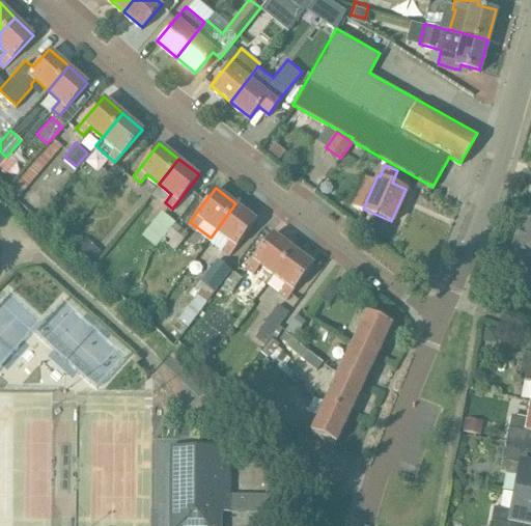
[(521,223),(530,227),(530,199),(521,223)]
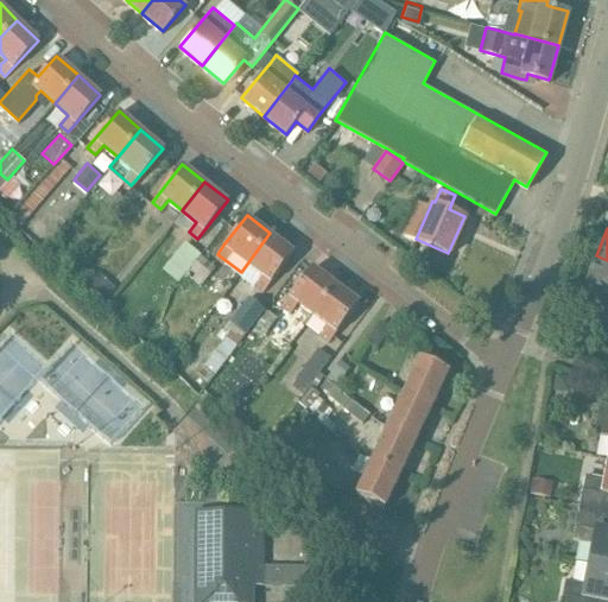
[(270,233),(241,272),(254,282),(253,284),(263,291),(271,279),(293,251),(270,233)]
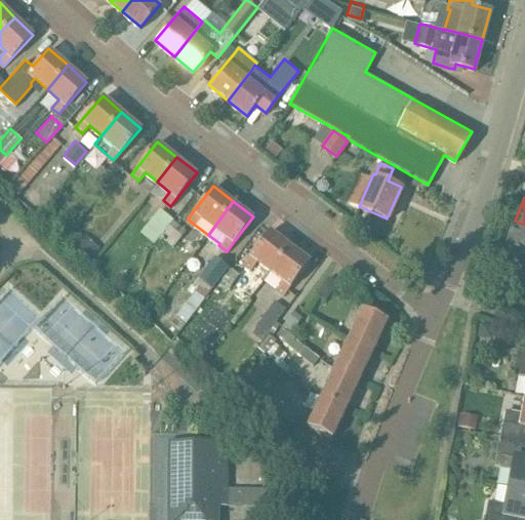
[(173,217),(160,207),(144,228),(157,238),(160,234),(173,217)]
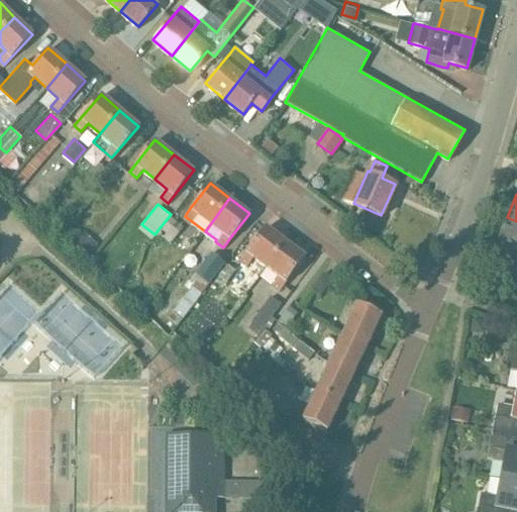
[(183,224),(171,214),(158,230),(170,240),(183,224)]
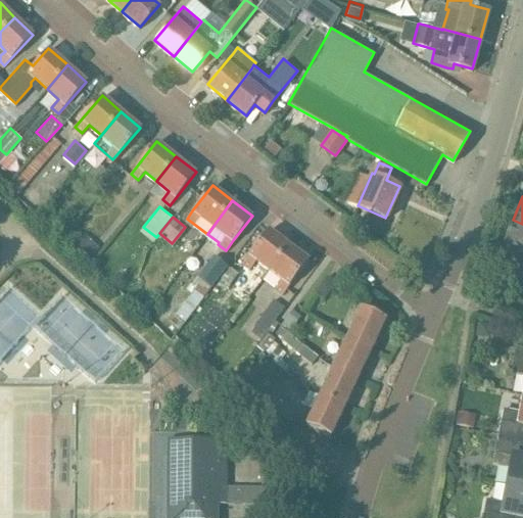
[(522,224),(513,220),(503,244),(515,249),(508,268),(522,273),(522,224)]
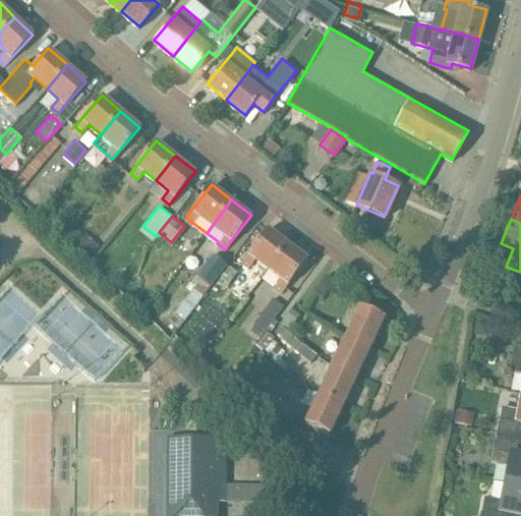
[(256,259),(269,268),(287,243),(268,228),(242,262),(250,268),(256,259)]
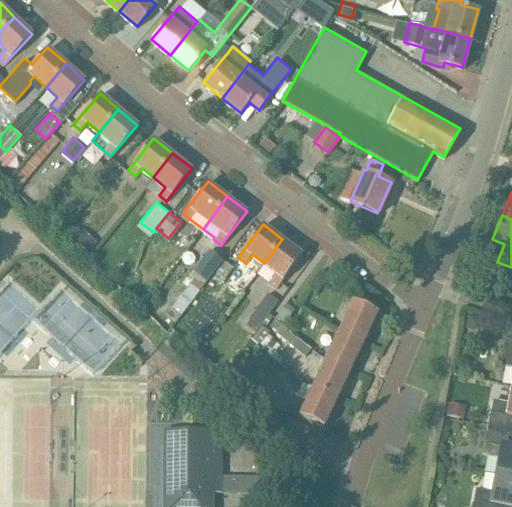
[(282,239),(264,263),(277,273),(271,281),(277,286),(302,253),(282,239)]
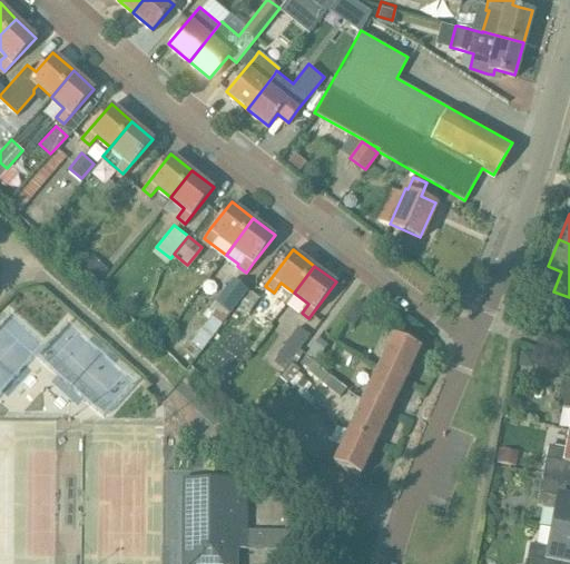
[(247,287),(232,275),(215,298),(231,309),(247,287)]
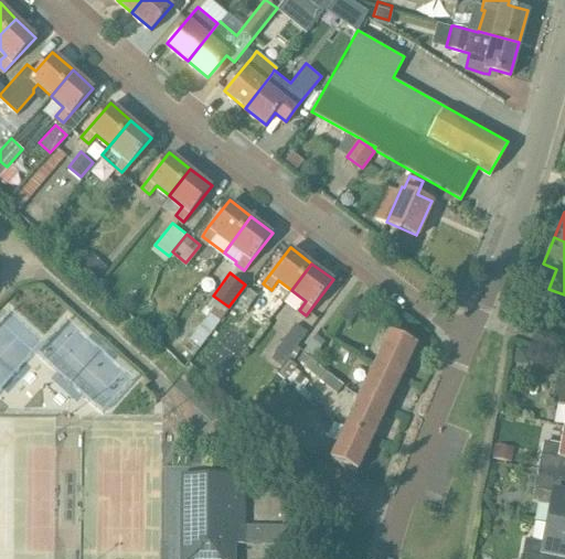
[(364,302),(354,296),(341,313),(350,321),(364,302)]
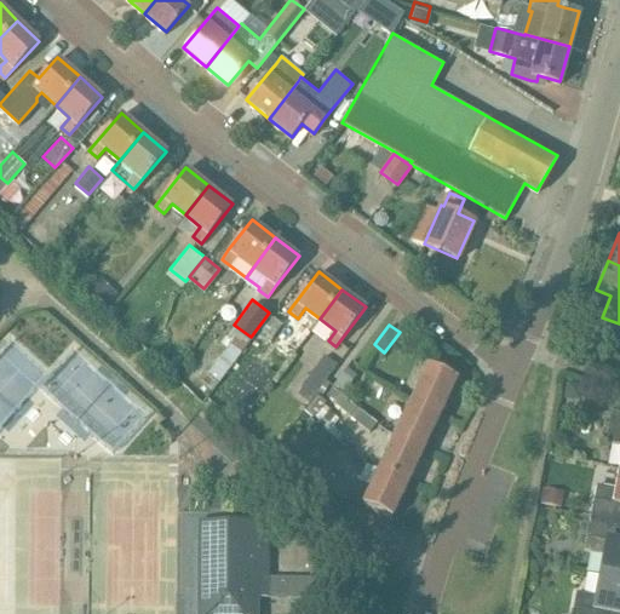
[(338,361),(326,351),(302,384),(315,394),(316,391),(338,361)]
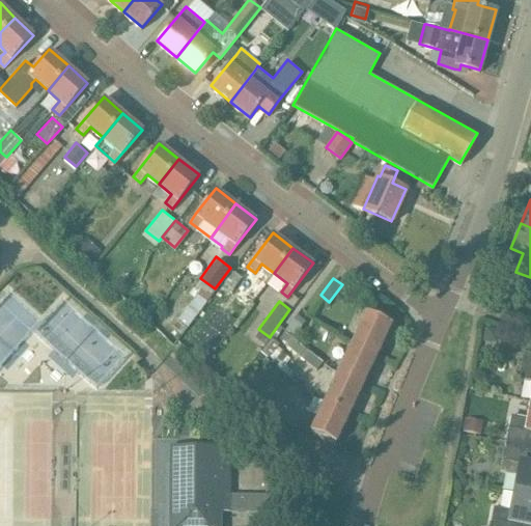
[(303,322),(305,317),(298,311),(286,327),(296,334),(302,326),(303,322)]
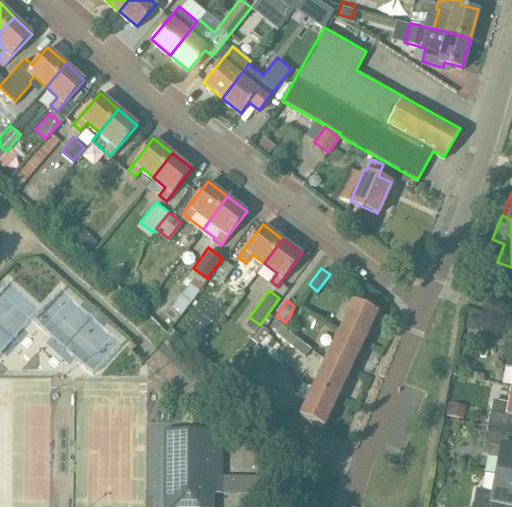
[(340,328),(364,340),(377,311),(353,300),(340,328)]
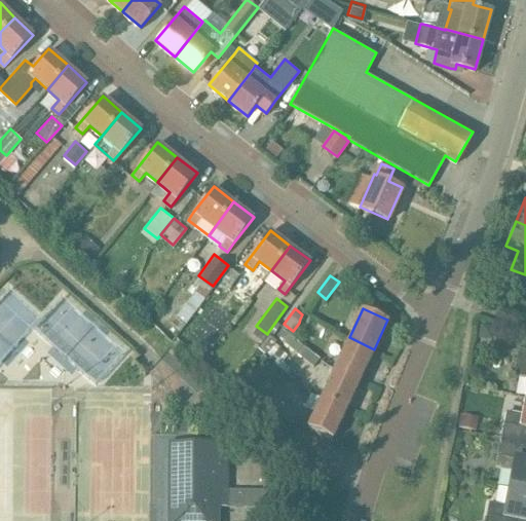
[(289,332),(283,327),(276,334),(283,338),(282,340),(313,365),(320,357),(288,332),(289,332)]
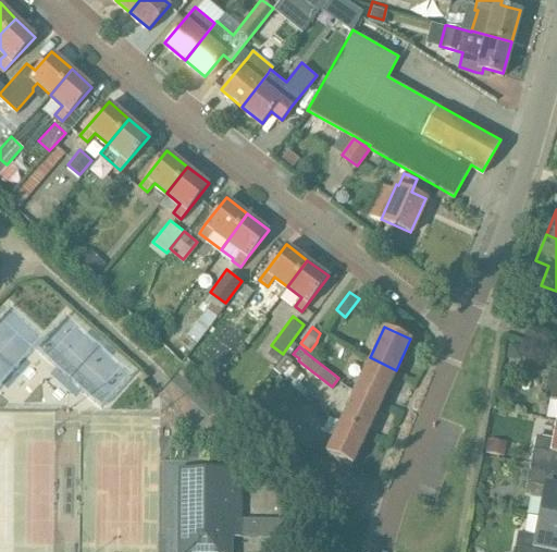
[(287,355),(284,352),(283,354),(273,366),(309,396),(313,391),(288,370),(294,363),(292,360),(293,359),(287,355)]
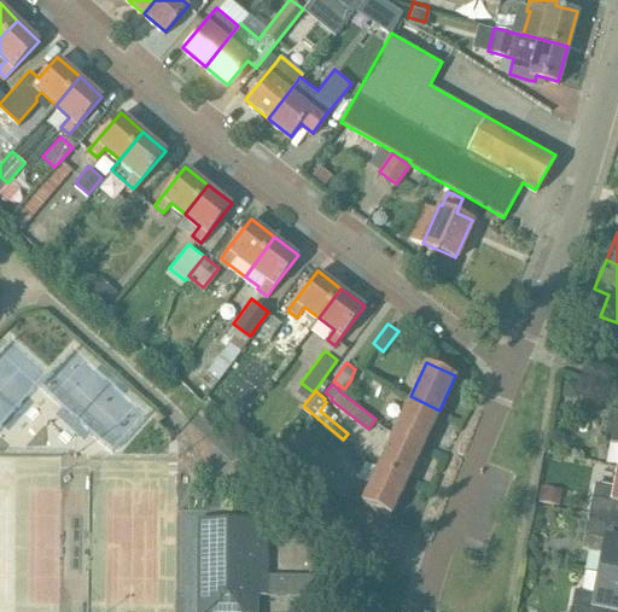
[(423,444),(439,411),(410,396),(394,431),(423,444)]
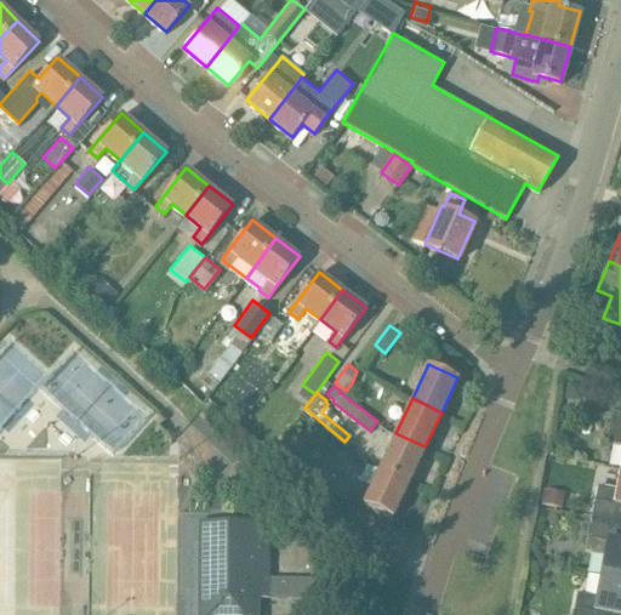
[(620,442),(620,409),(610,408),(604,439),(620,442)]
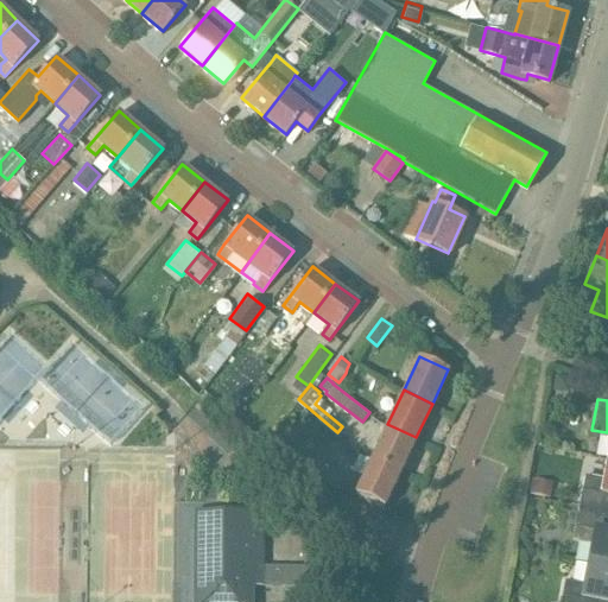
[(372,457),(400,470),(416,437),(387,424),(372,457)]
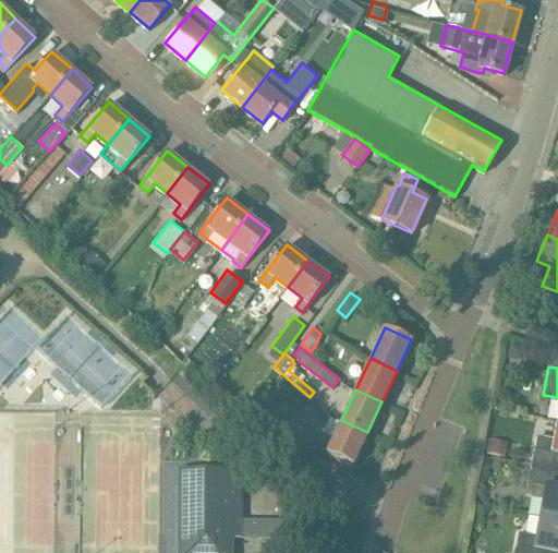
[(316,442),(289,418),(274,435),(301,459),(316,442)]
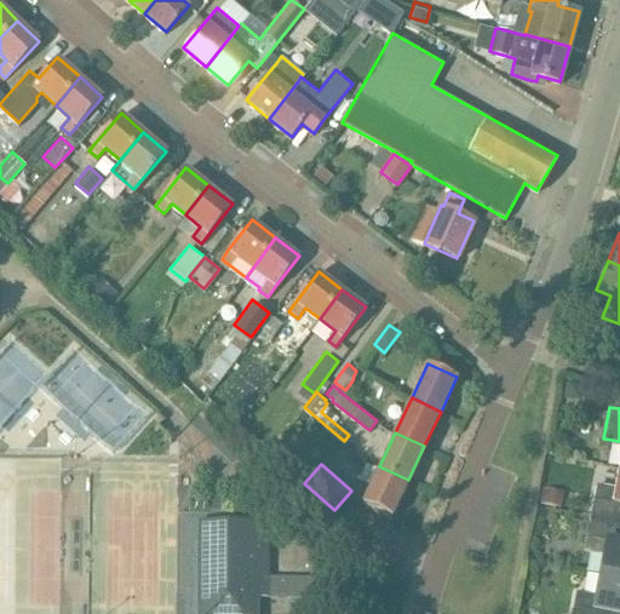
[(391,515),(408,480),(379,466),(362,501),(391,515)]
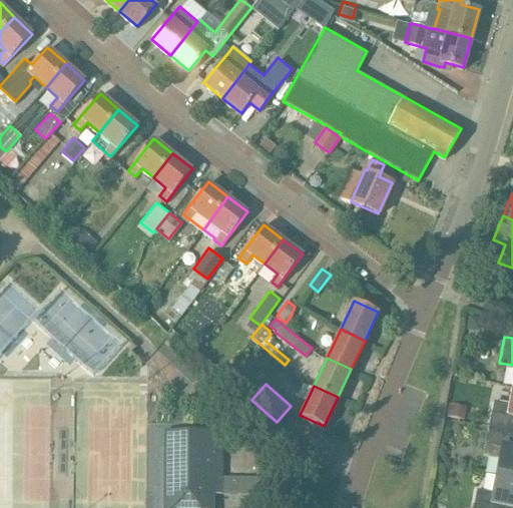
[(512,386),(510,401),(493,398),(490,410),(487,427),(512,431),(512,386)]
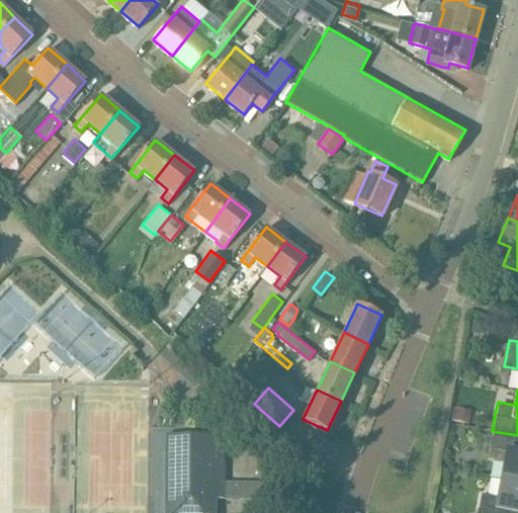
[(517,435),(492,431),(489,447),(487,456),(505,459),(504,461),(501,479),(517,481),(517,435)]
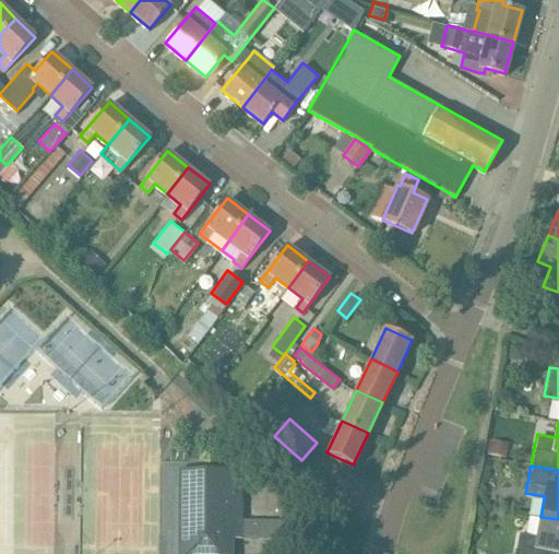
[(245,468),(241,468),(182,468),(182,553),(221,553),(235,553),(235,535),(284,535),(284,518),(245,518),(245,468)]
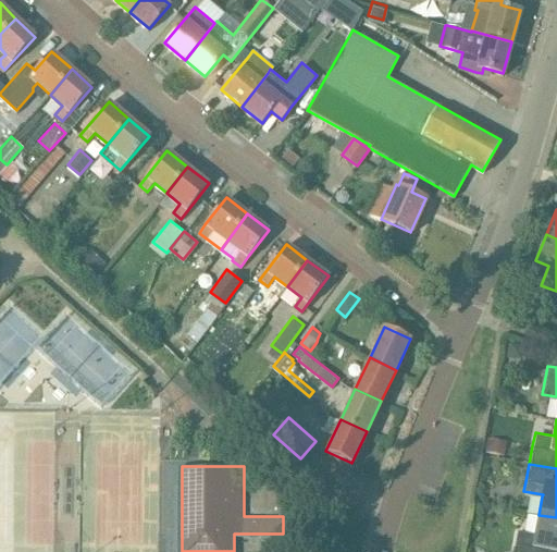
[(556,517),(539,515),(535,532),(517,529),(515,542),(512,551),(544,551),(545,549),(556,550),(556,517)]
